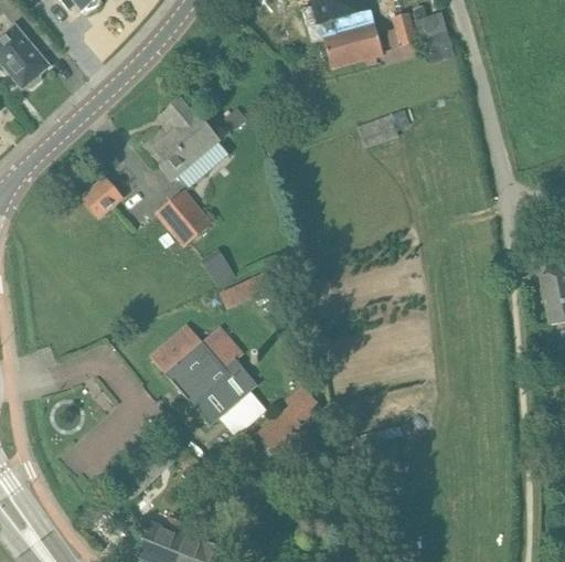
[(61,0),(68,9),(75,3),(83,11),(86,8),(87,10),(89,8),(96,6),(99,0),(61,0)]
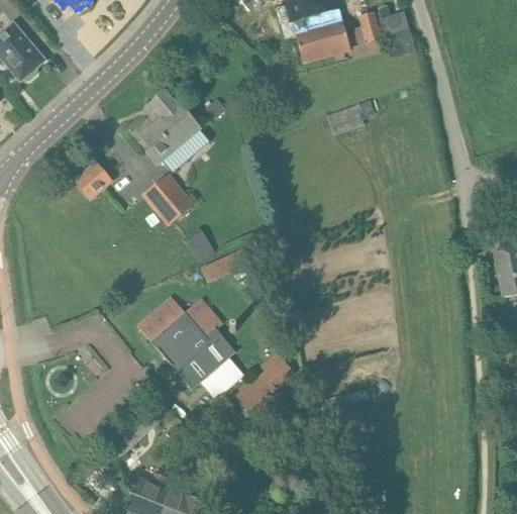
[(286,0),(288,4),(278,7),(286,38),(296,36),(303,63),(331,56),(350,49),(337,0),(286,0)]
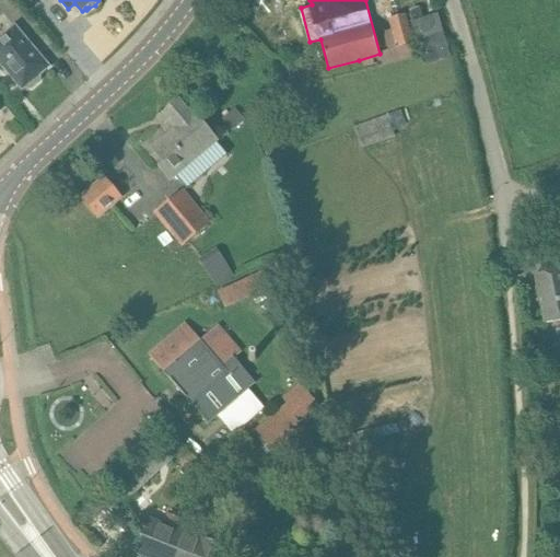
[(421,7),(410,10),(412,19),(410,20),(423,62),(451,54),(438,11),(423,15),(421,7)]
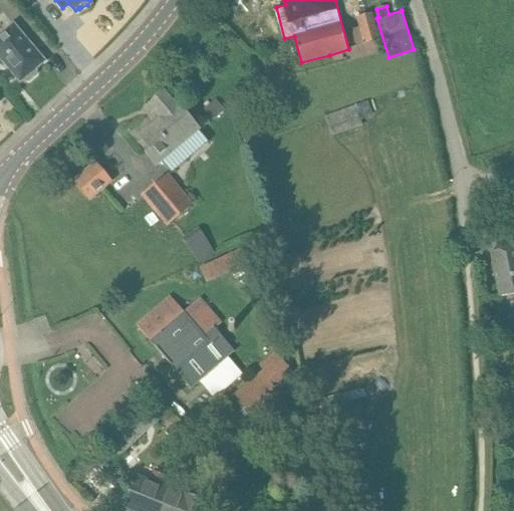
[(356,15),(363,43),(380,38),(373,10),(356,15)]
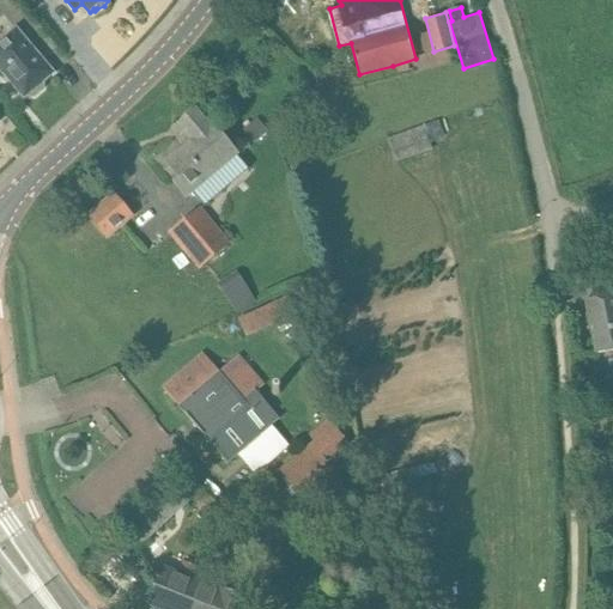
[(0,40),(0,66),(8,77),(24,95),(26,93),(35,95),(44,86),(44,78),(54,71),(17,26),(0,40)]
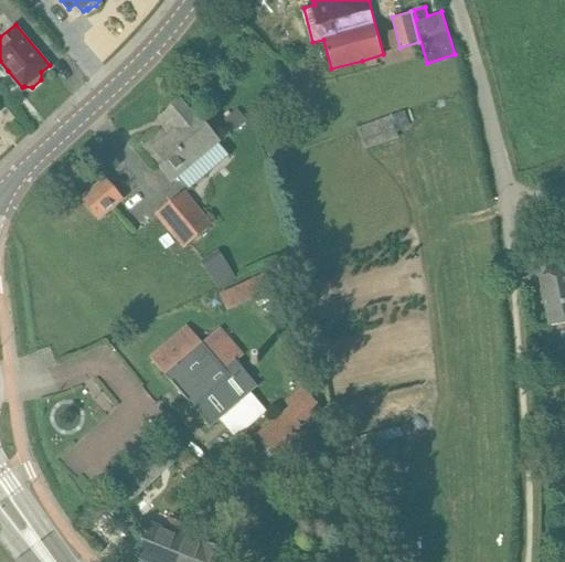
[(180,99),(166,112),(179,127),(153,148),(166,161),(160,166),(171,179),(219,138),(195,113),(193,115),(180,99)]
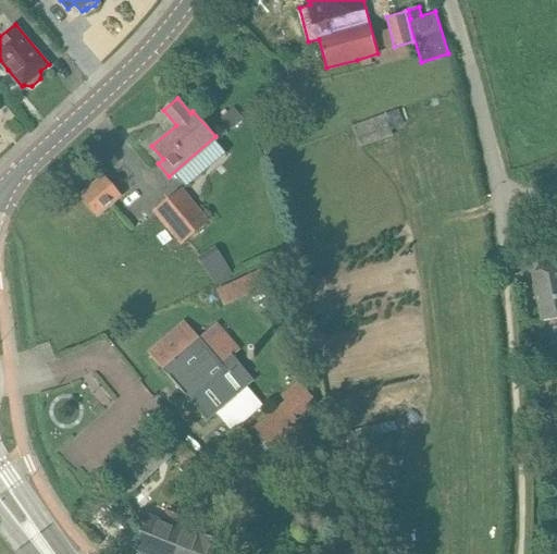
[(221,115),(231,127),(244,118),(234,106),(221,115)]
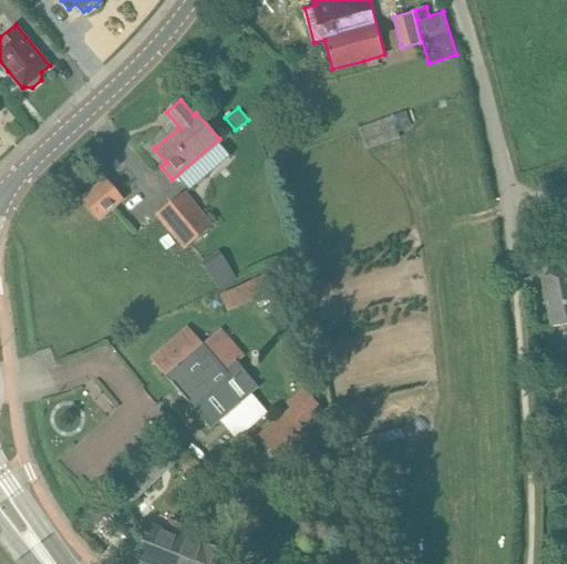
[(393,114),(359,126),(367,149),(401,136),(393,114)]
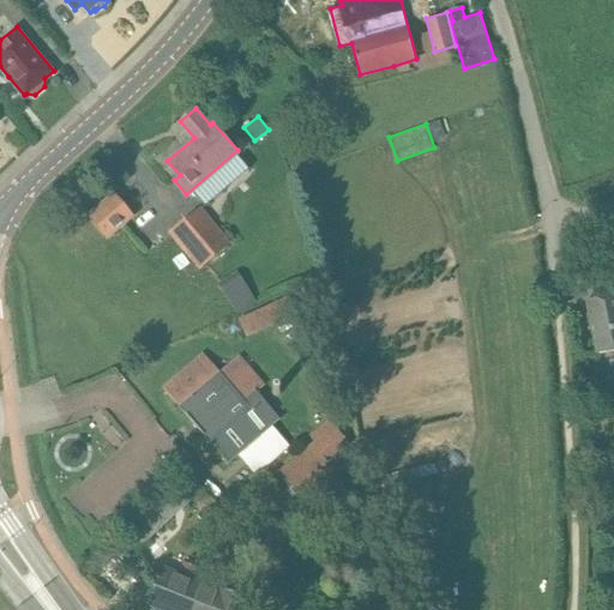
[(108,237),(133,213),(115,192),(89,213),(108,237)]
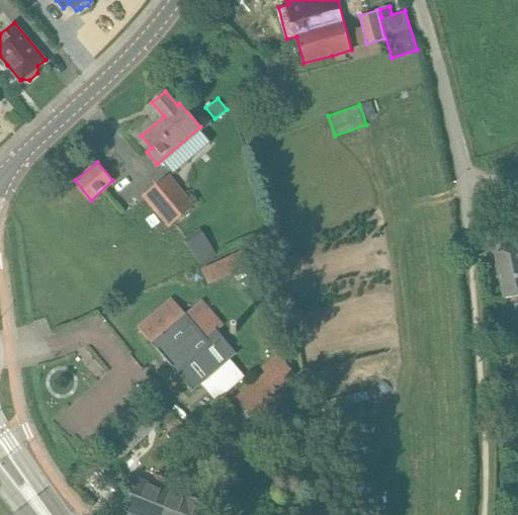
[(170,226),(194,205),(169,175),(146,195),(170,226)]
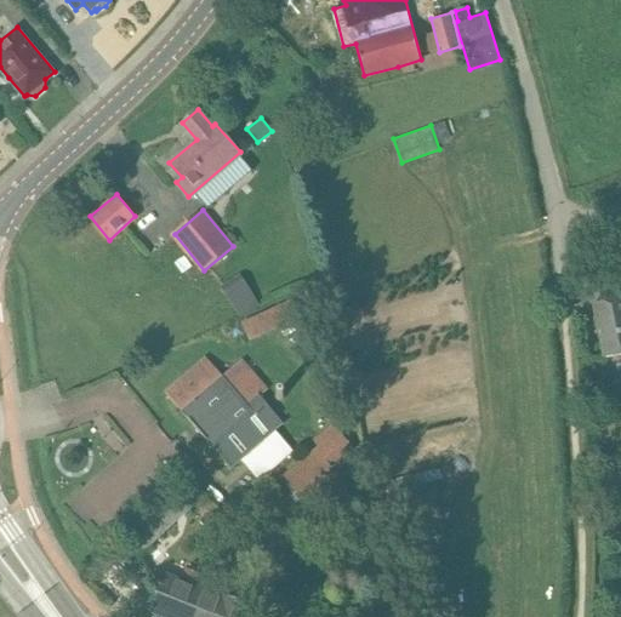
[(234,313),(256,304),(245,276),(223,285),(234,313)]
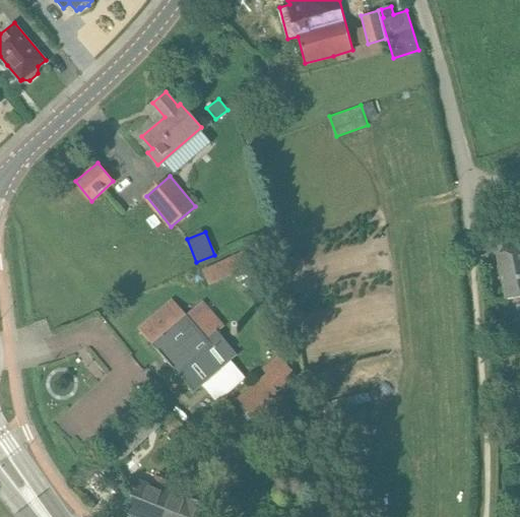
[(519,233),(501,238),(504,252),(497,253),(506,298),(519,294),(519,233)]
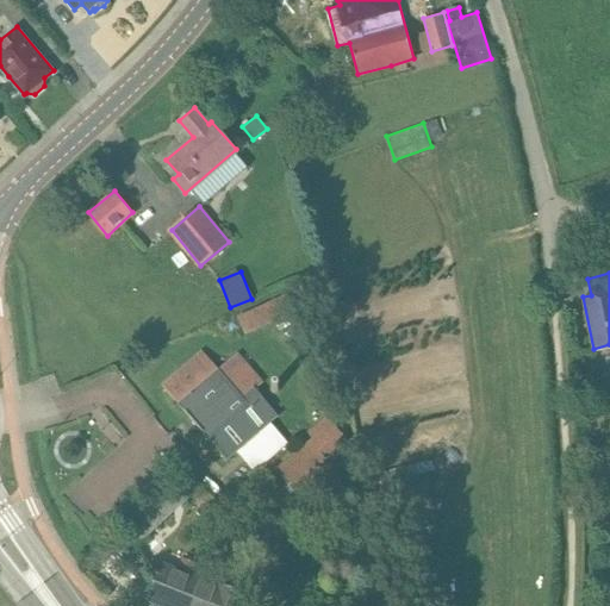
[(288,292),(237,314),(246,332),(297,310),(288,292)]
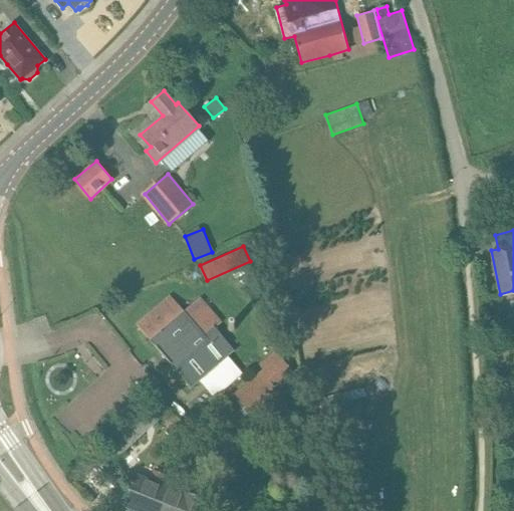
[(184,310),(171,294),(137,323),(191,387),(200,378),(235,349),(216,326),(222,320),(201,295),(184,310)]
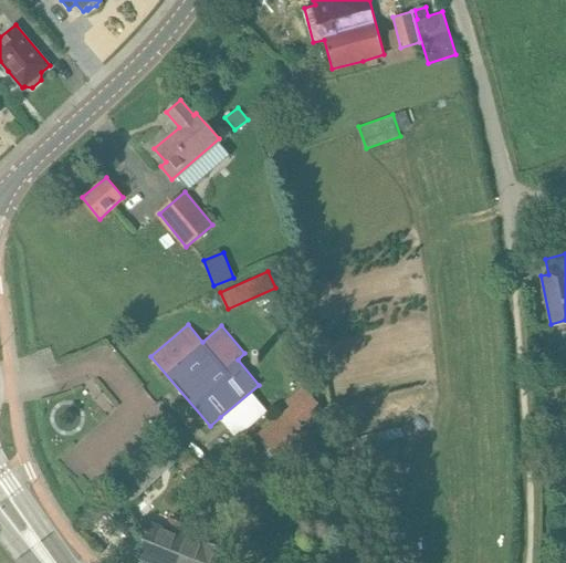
[(263,362),(264,360),(263,357),(262,355),(261,354),(259,353),(257,353),(254,354),(252,355),(251,357),(251,360),(251,362),(252,363),(253,365),(255,366),(257,366),(259,366),(261,365),(262,364),(263,362)]
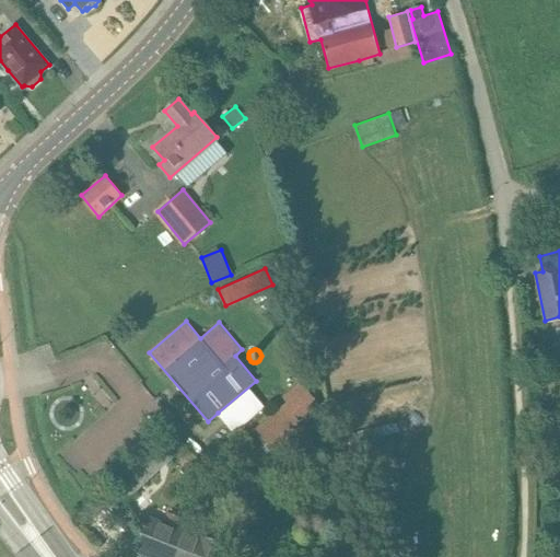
[(270,445),(307,415),(321,404),(299,379),(281,394),(287,401),(254,428),(255,429),(234,448),(226,440),(206,457),(233,489),(276,453),(270,445)]
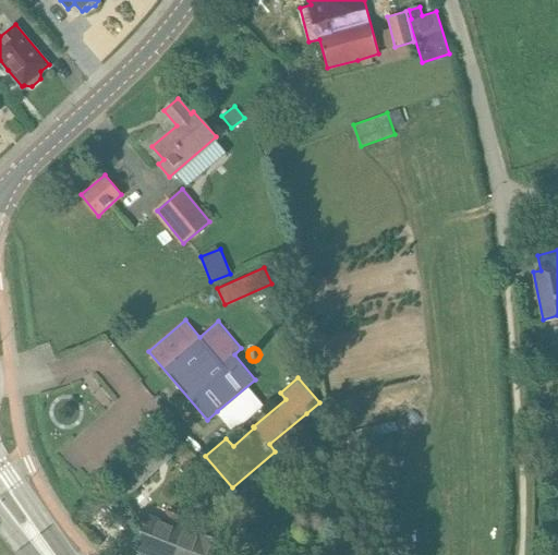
[(156,470),(141,451),(112,477),(129,495),(156,470)]
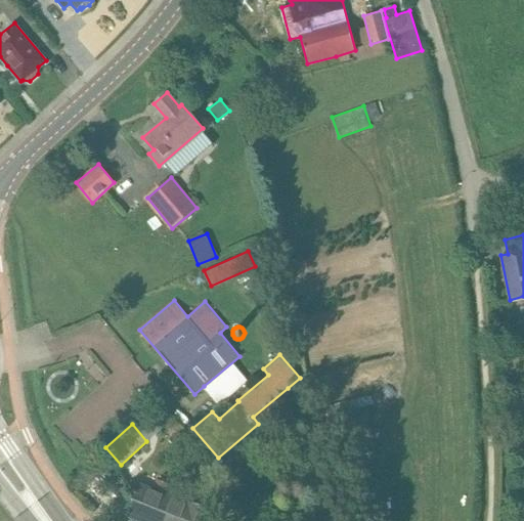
[(129,487),(135,482),(125,471),(119,475),(129,487)]
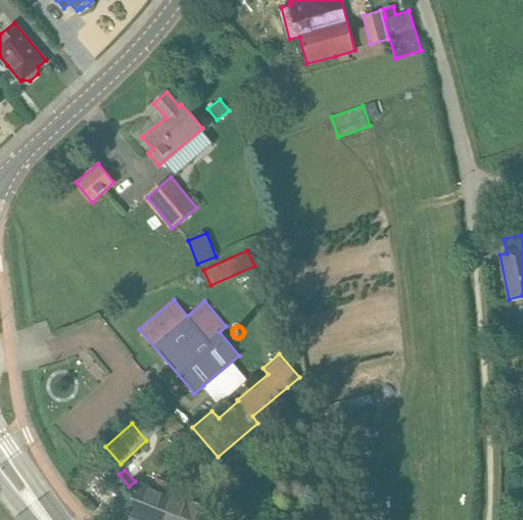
[(190,501),(138,482),(124,514),(140,519),(206,519),(211,508),(190,500),(190,501)]
